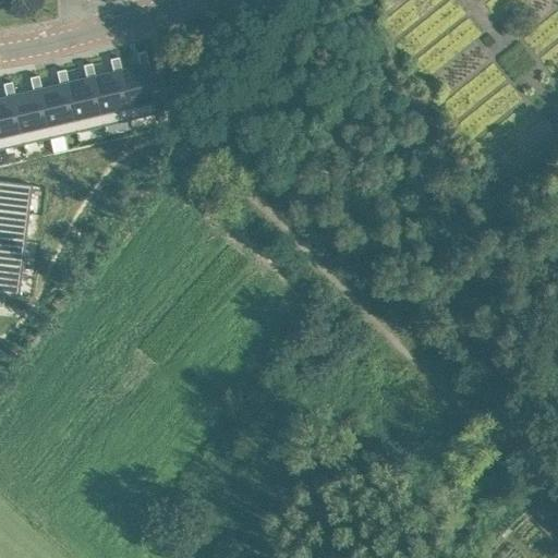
[(122,70),(119,71),(130,120),(158,113),(148,71),(150,70),(146,50),(137,52),(141,67),(122,70)]
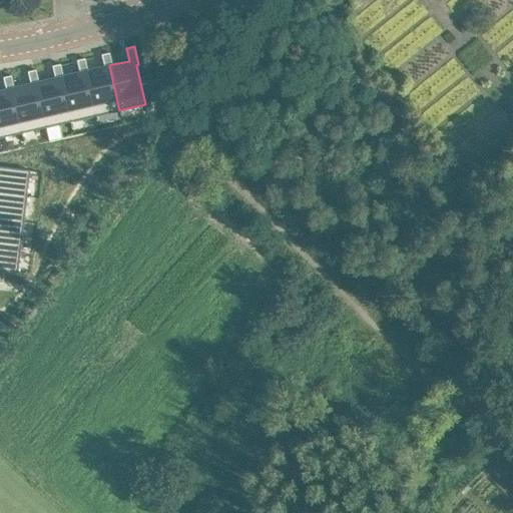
[(87,70),(84,71),(95,116),(119,110),(109,65),(112,64),(109,52),(101,54),(104,66),(87,70)]
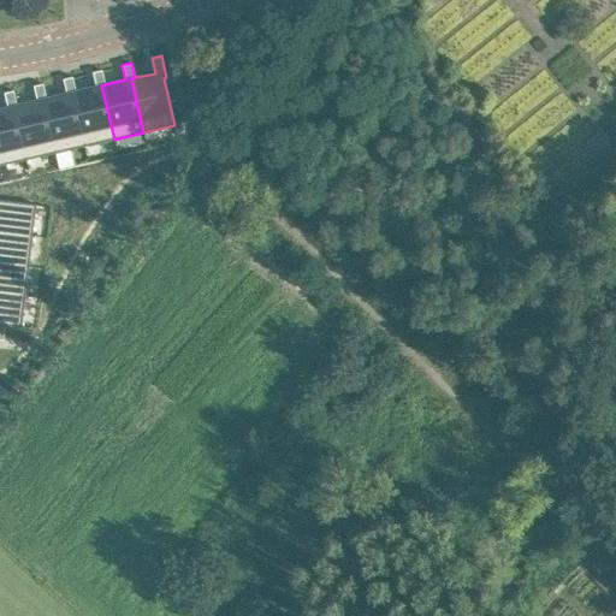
[(76,92),(72,93),(84,147),(114,140),(101,86),(105,84),(102,70),(93,72),(96,87),(76,92)]
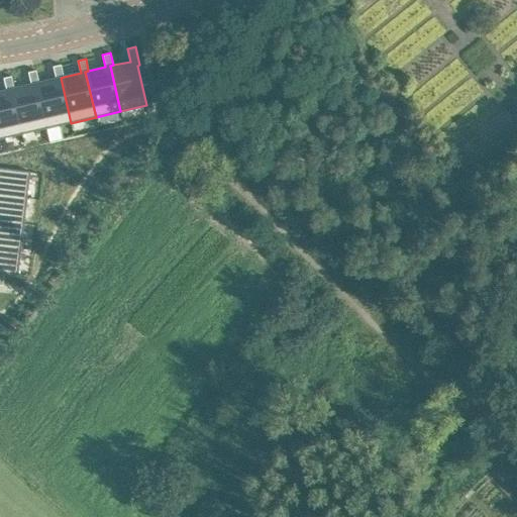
[(38,82),(35,83),(46,128),(71,123),(61,78),(64,77),(61,65),(53,66),(56,79),(38,82)]
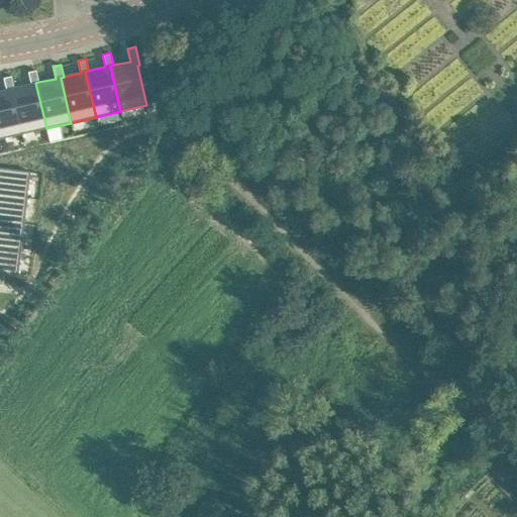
[(14,88),(11,89),(21,134),(46,128),(35,83),(38,82),(36,70),(28,72),(30,84),(14,88)]
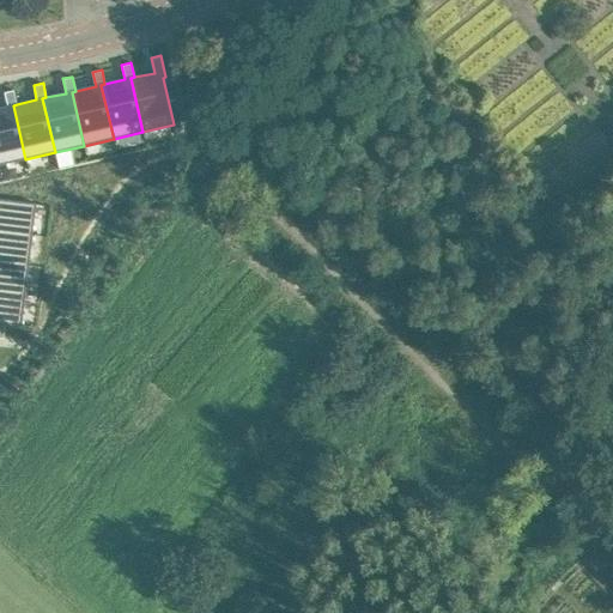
[(7,107),(0,108),(0,164),(25,159),(13,105),(17,104),(13,90),(4,92),(7,107)]
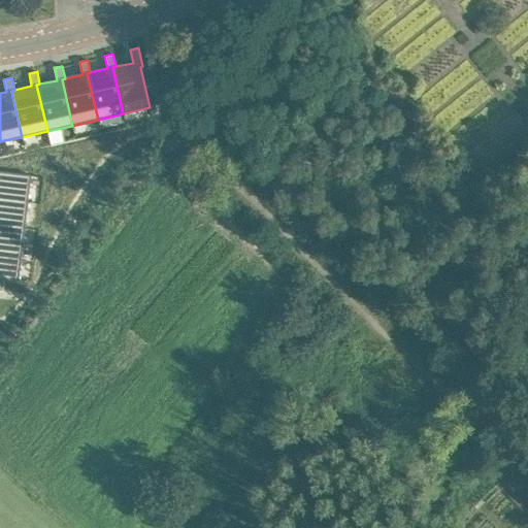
[(0,171),(0,198),(28,202),(31,175),(0,171)]
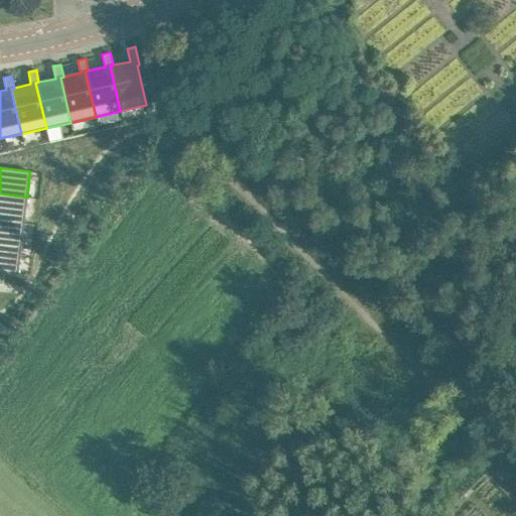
[(0,194),(0,220),(24,223),(27,198),(0,194)]
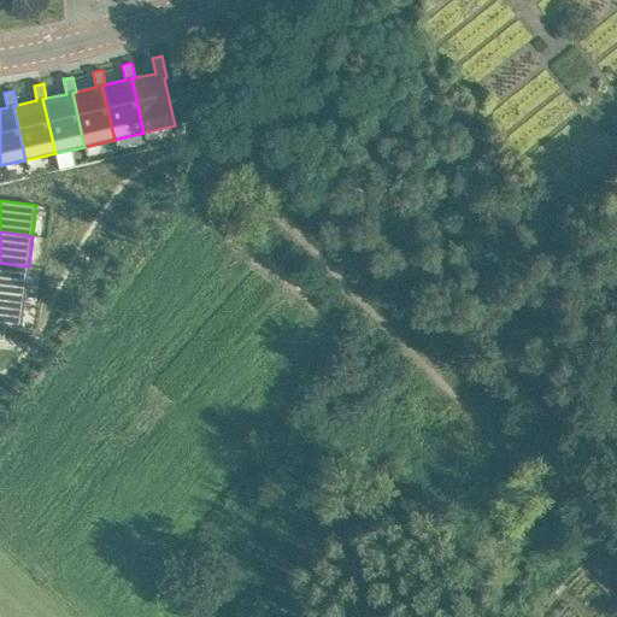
[(0,263),(0,293),(25,297),(29,266),(0,263)]
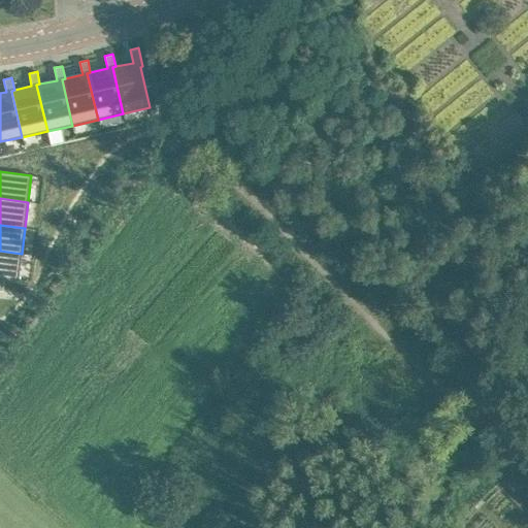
[(0,251),(0,278),(3,279),(19,281),(22,254),(0,251)]
